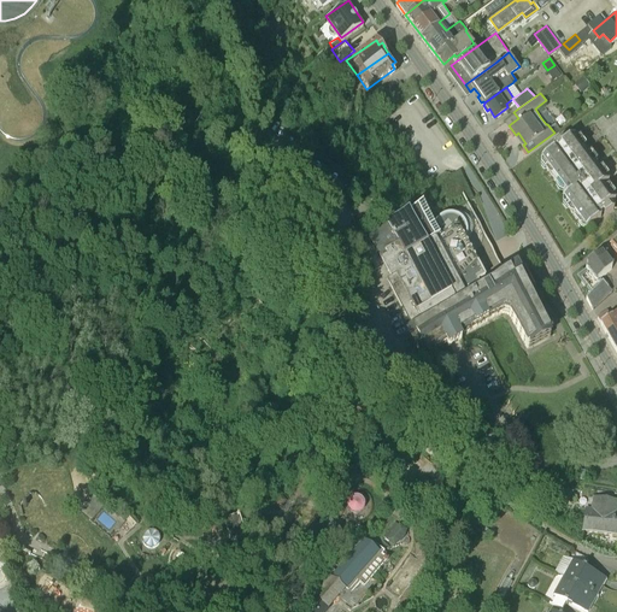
[(585,227),(586,228),(601,217),(599,215),(603,211),(605,215),(613,207),(610,202),(615,198),(604,183),(609,180),(574,133),(559,143),(558,141),(552,146),(554,148),(540,158),(541,159),(542,158),(547,164),(546,165),(558,181),(559,180),(564,187),(563,188),(566,193),(562,196),(563,198),(564,196),(569,202),(568,204),(580,221),(581,219),(586,225),(585,227)]
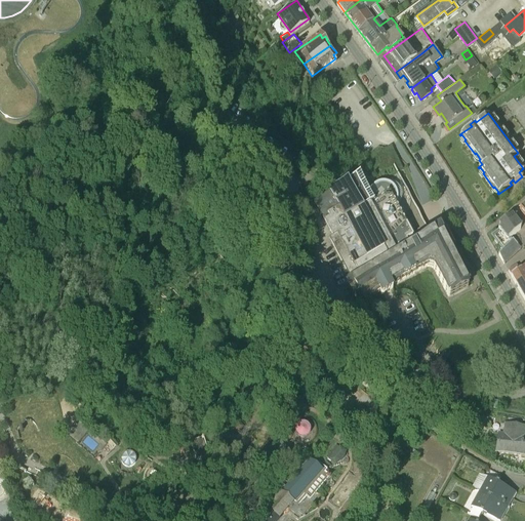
[(363,205),(349,177),(316,195),(318,198),(315,199),(333,234),(331,235),(331,236),(353,274),(354,274),(367,296),(381,288),(382,290),(394,284),(393,282),(403,276),(406,276),(416,270),(416,268),(425,264),(435,267),(448,292),(469,282),(450,248),(451,247),(445,234),(444,235),(439,226),(422,235),(420,230),(428,226),(398,168),(380,177),(375,179),(372,183),(369,187),(368,192),(368,197),(369,202),(363,205)]
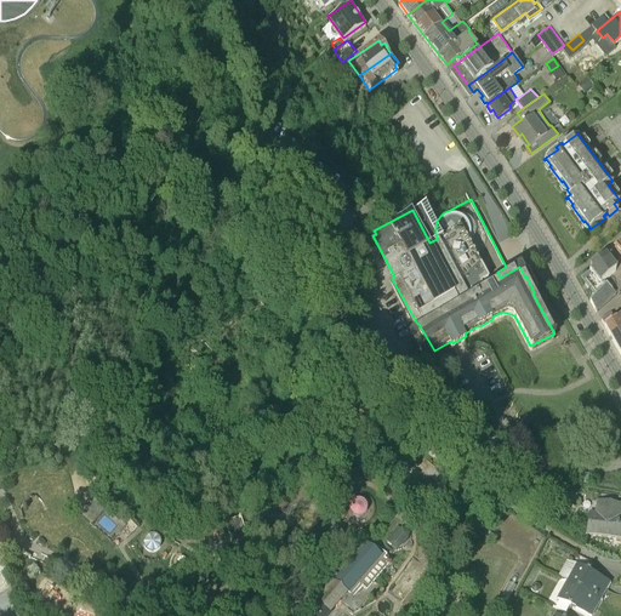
[(604,254),(590,264),(590,269),(599,280),(615,268),(604,254)]
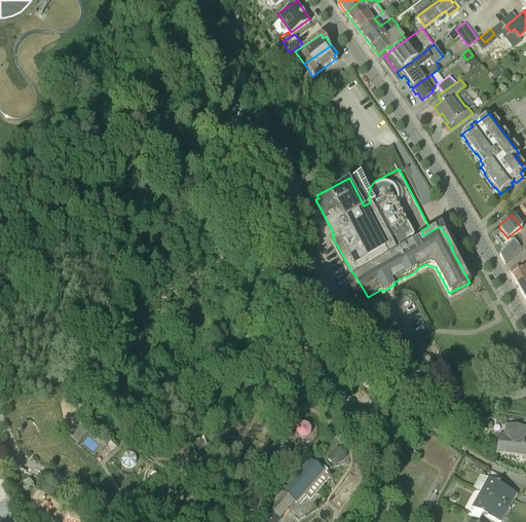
[(525,264),(519,268),(516,263),(510,267),(509,268),(525,298),(525,264)]
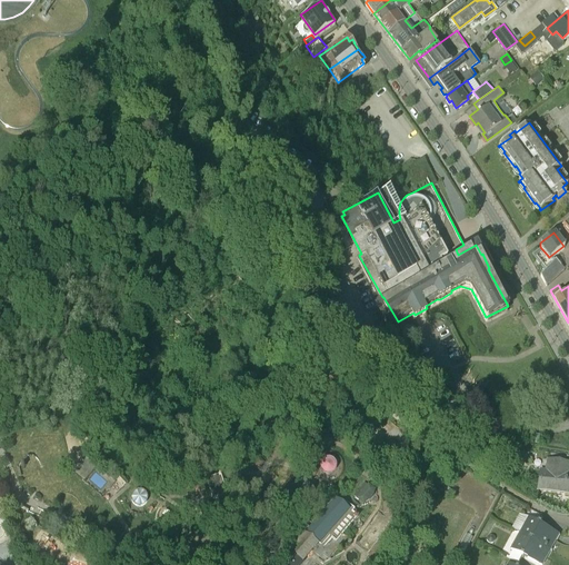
[(318,427),(320,433),(330,429),(327,423),(318,427)]
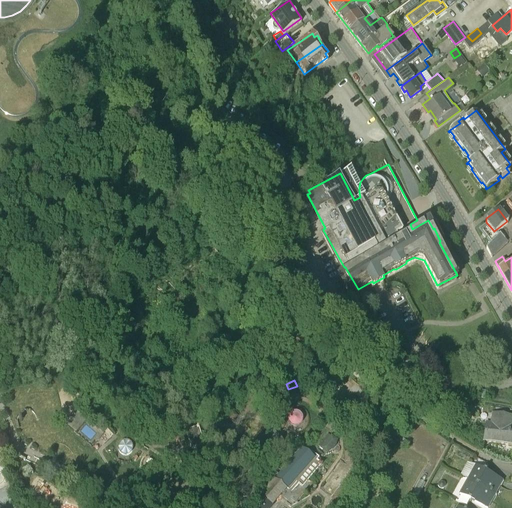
[(231,418),(237,412),(233,408),(226,413),(231,418)]
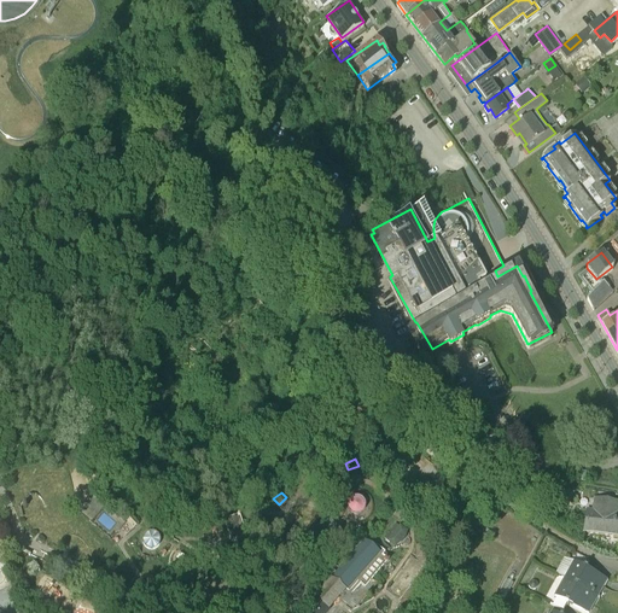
[(584,530),(617,533),(617,521),(614,521),(617,501),(594,498),(592,518),(586,518),(584,530)]
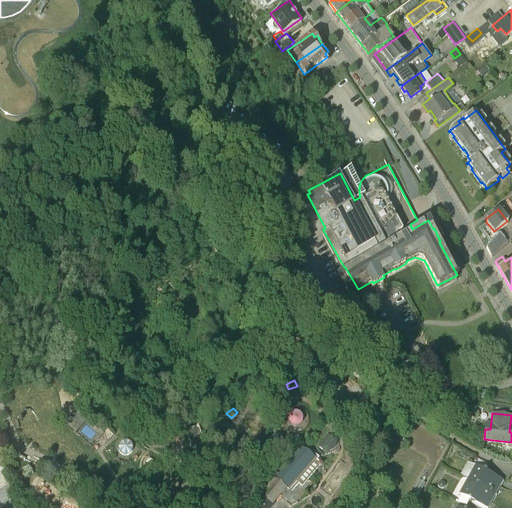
[(205,446),(198,424),(188,426),(187,421),(186,416),(181,417),(182,423),(184,423),(185,427),(186,427),(191,445),(200,443),(201,447),(200,448),(202,453),(208,451),(206,446),(205,446)]
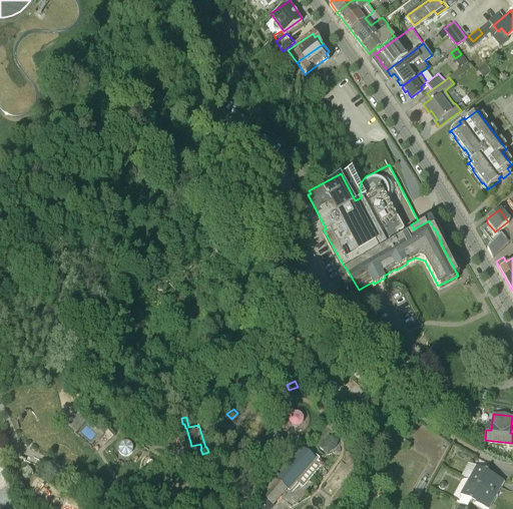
[(401,435),(394,430),(391,434),(398,439),(401,435)]
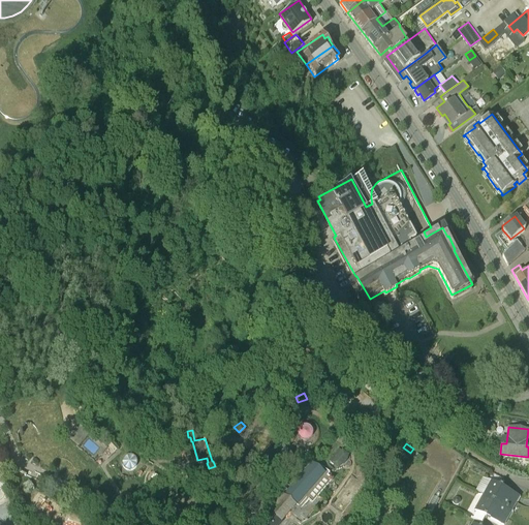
[(332,452),(329,456),(332,459),(331,459),(338,465),(339,464),(344,461),(347,456),(348,453),(347,450),(342,445),(341,448),(339,445),(333,453),(332,452)]
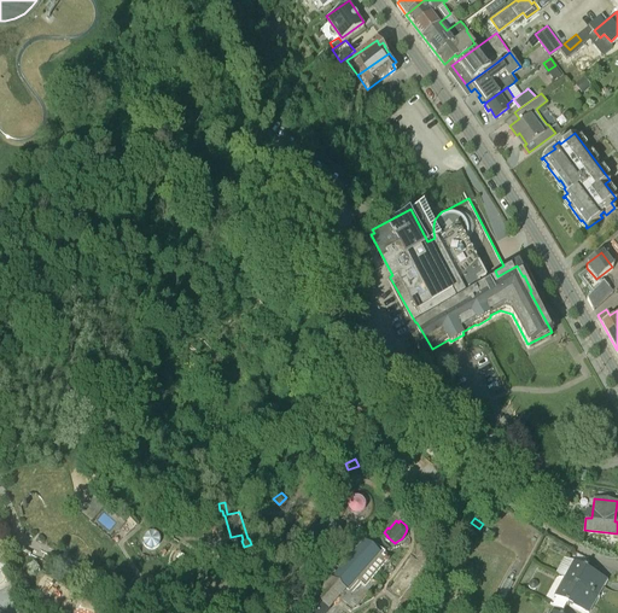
[(453,548),(455,542),(452,541),(452,539),(448,525),(447,525),(447,521),(444,521),(444,525),(447,541),(443,548),(442,553),(447,555),(449,547),(453,548)]
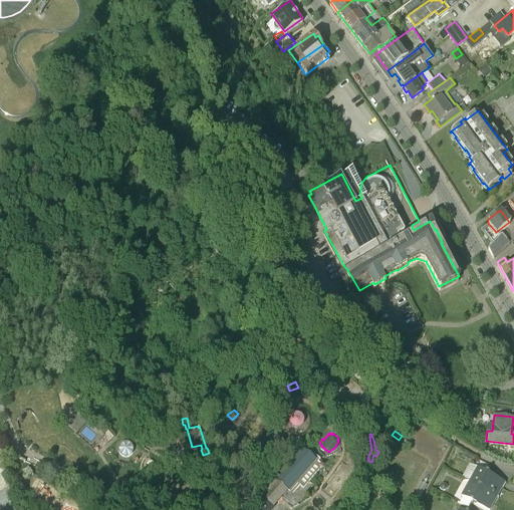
[(269,509),(296,479),(303,486),(322,464),(315,458),(305,448),(292,462),(289,459),(285,463),(288,466),(283,471),(276,465),(262,480),(269,486),(258,498),(259,498),(247,509),(269,509)]
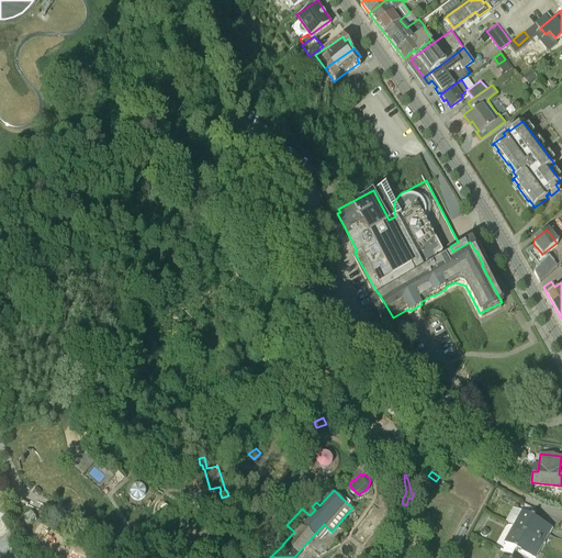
[(521,506),(512,525),(543,542),(552,524),(534,514),(534,513),(521,506)]
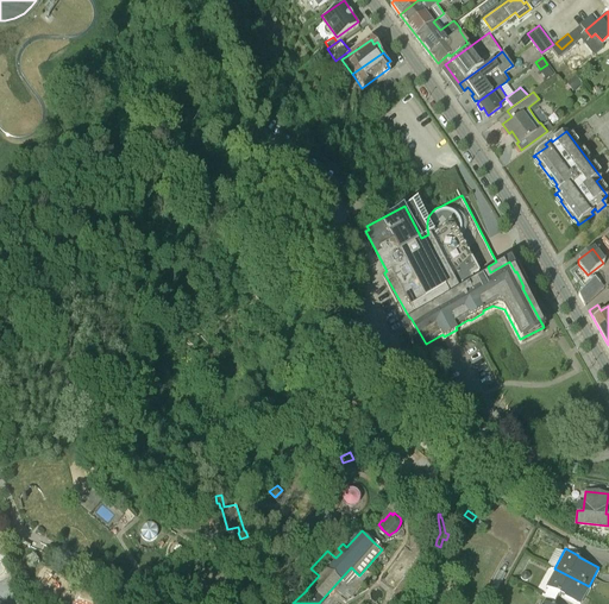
[(447,558),(440,571),(452,576),(458,564),(447,558)]
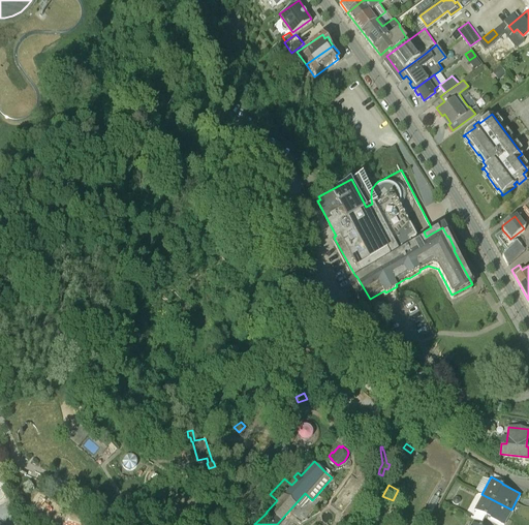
[(504,523),(511,510),(481,494),(470,516),(484,522),(488,515),(504,523)]
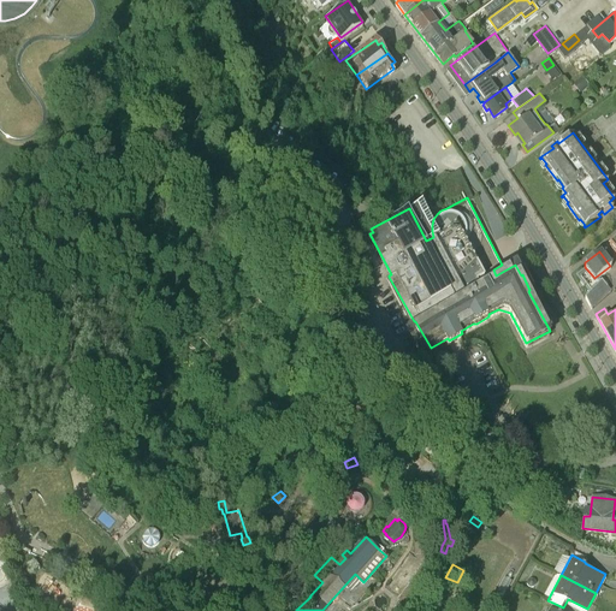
[(295,582),(291,582),(290,586),(290,589),(291,592),(289,595),(291,598),(295,592),(297,591),(298,587),(297,583),(295,582)]
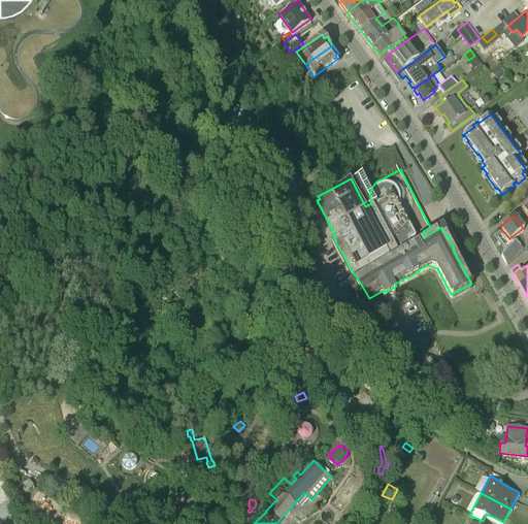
[(192,517),(197,520),(203,510),(198,506),(192,517)]
